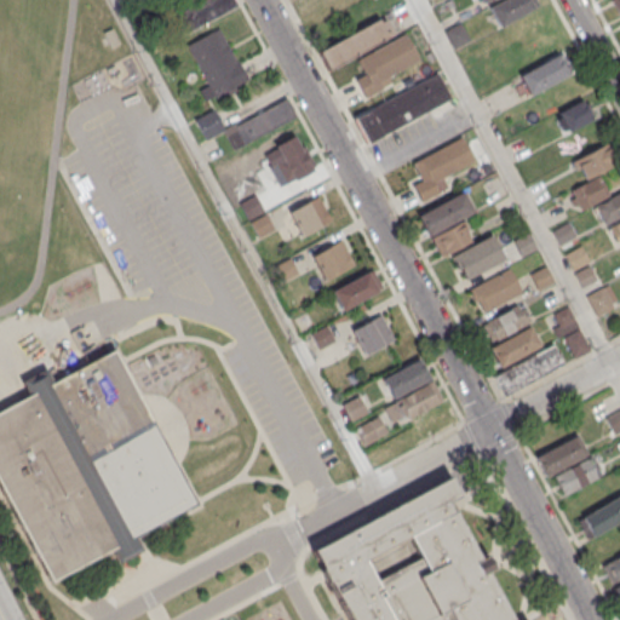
[(187,30),(237,7),(234,0),(199,0),(178,10),(187,30)]
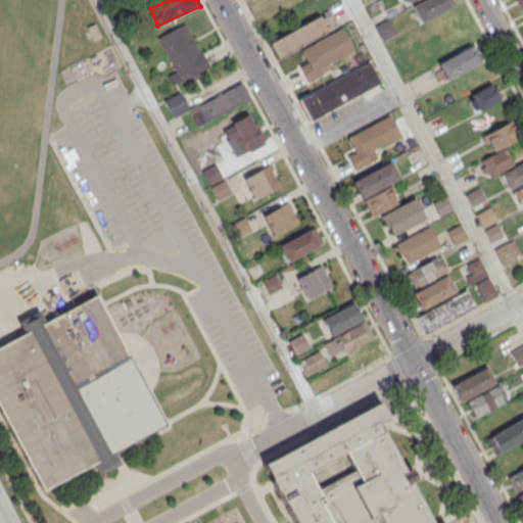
[(421,0),(446,0),(449,6),(420,21),(412,5),(421,0)]
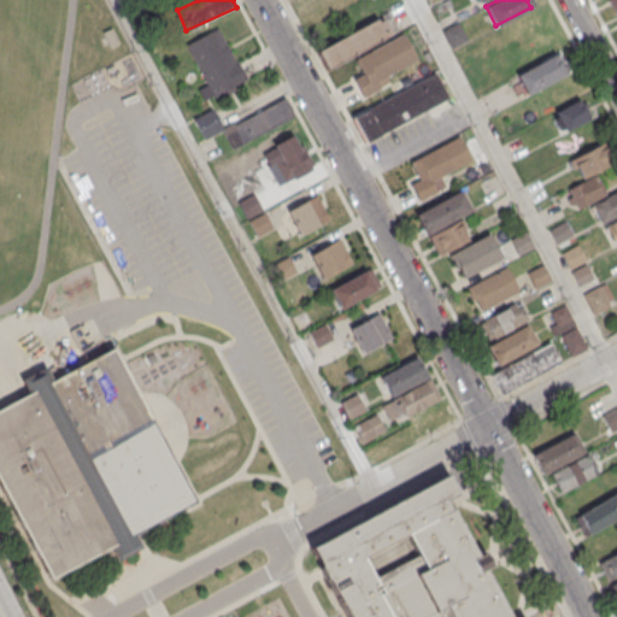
[(204,100),(246,82),(222,27),(187,42),(206,87),(199,89),(204,100)]
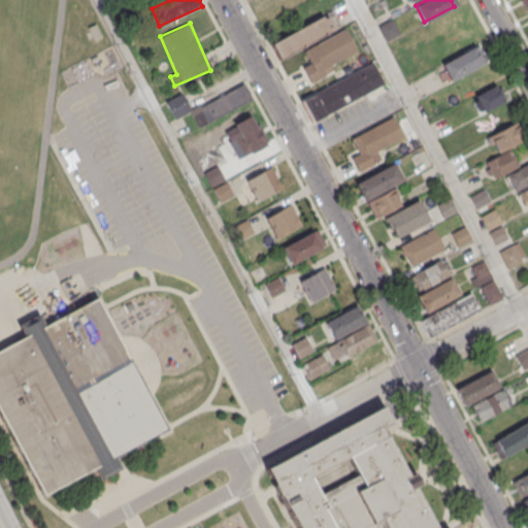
[(302,50),(344,28),(357,51),(322,69),(325,74),(310,83),(302,67),(309,63),(302,50)]
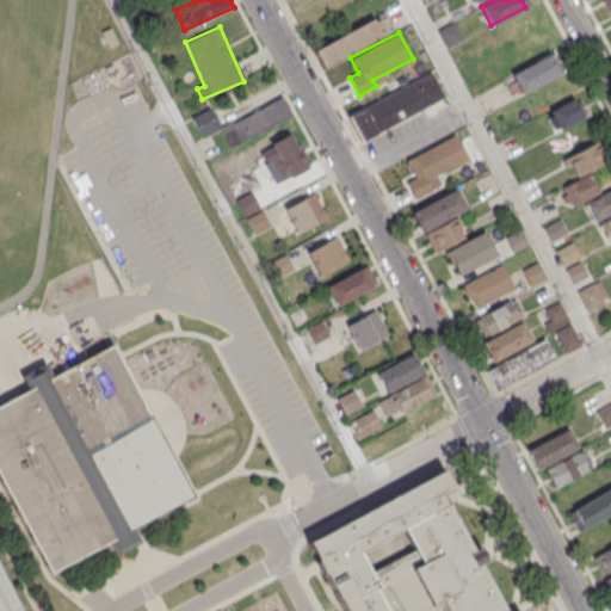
[(549,54),(560,73),(522,93),(511,74),(549,54)]
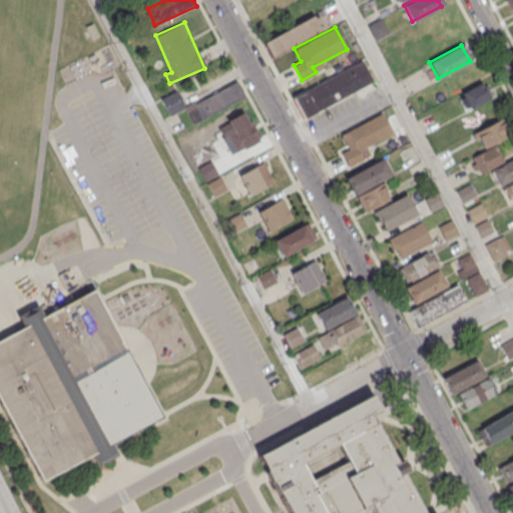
[(292,97),(361,59),(373,80),(304,118),(292,97)]
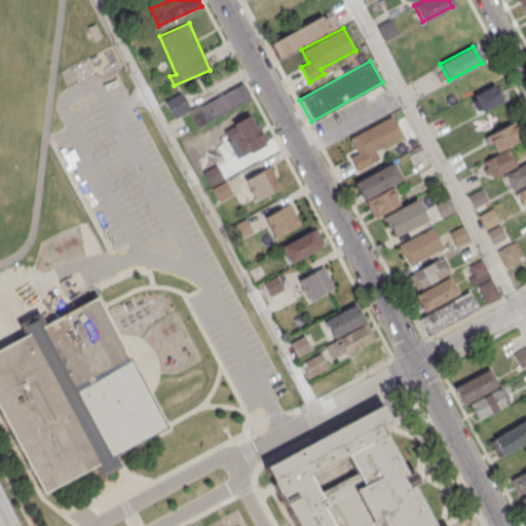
[(191,111),(242,83),(251,99),(199,126),(191,111)]
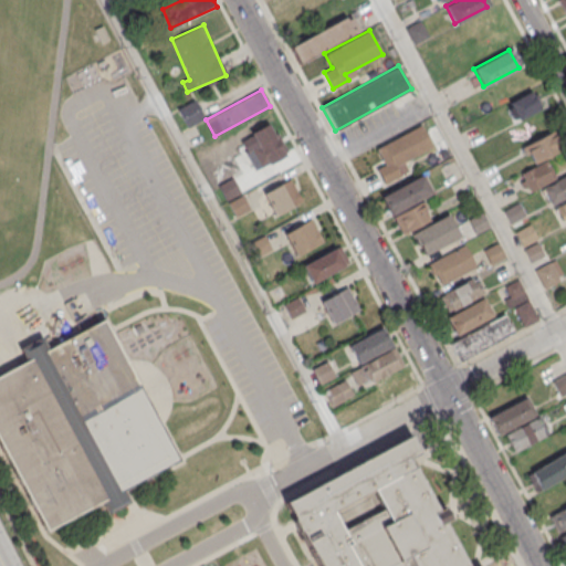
[(531,90),(541,107),(519,119),(517,117),(513,118),(507,108),(511,106),(509,102),(531,90)]
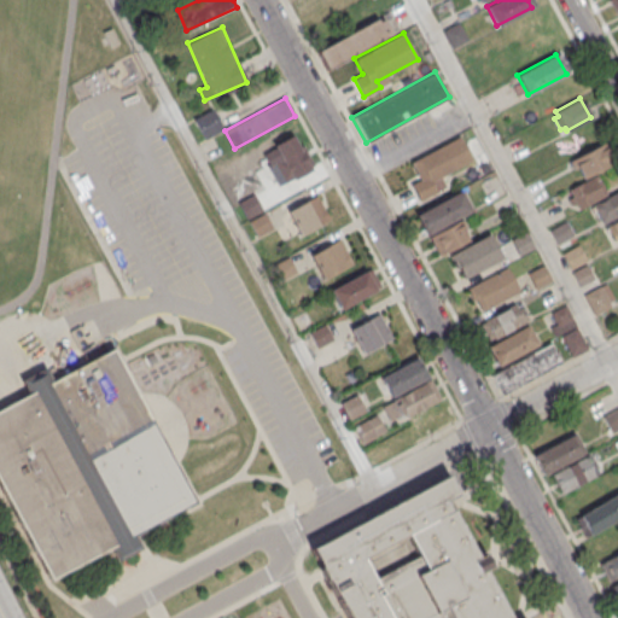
[(219,133),(215,114),(197,117),(202,136),(219,133)]
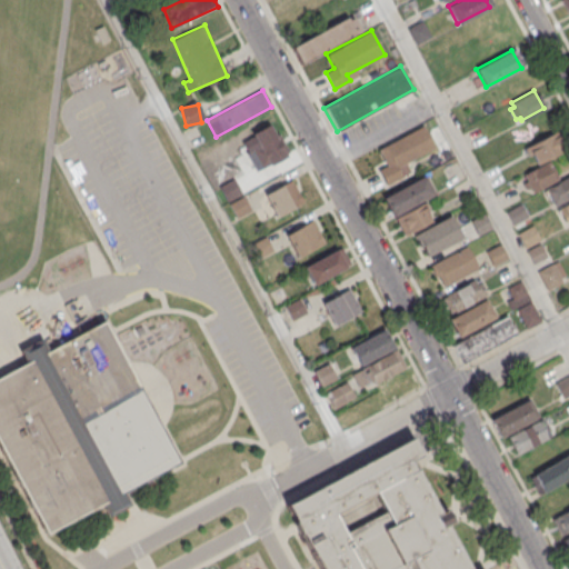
[(258,143),(247,152),(262,173),(289,152),(267,123),(252,136),(258,143)]
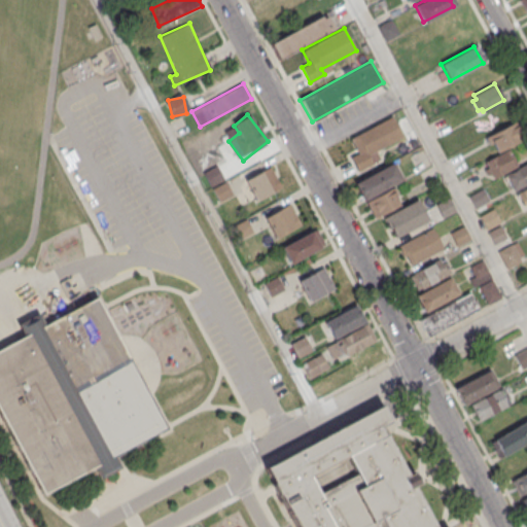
[(350,138),(391,115),(402,136),(367,154),(373,163),(357,171),(349,155),(357,151),(350,138)]
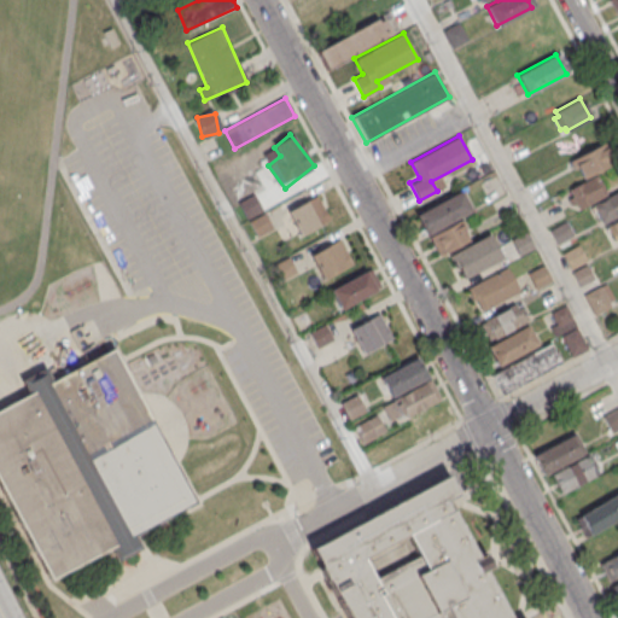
[(607,141),(617,161),(586,178),(575,158),(607,141)]
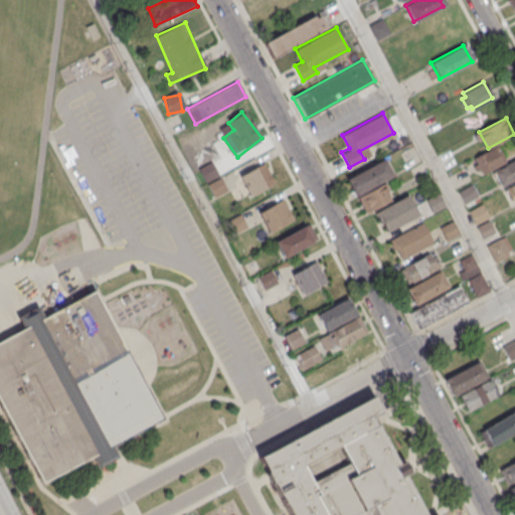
[(475,158),(497,146),(505,161),(483,173),(475,158)]
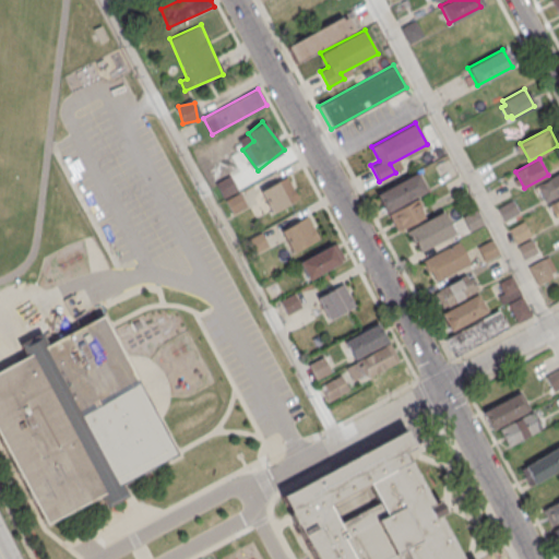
[(417,171),(426,190),(385,212),(376,193),(417,171)]
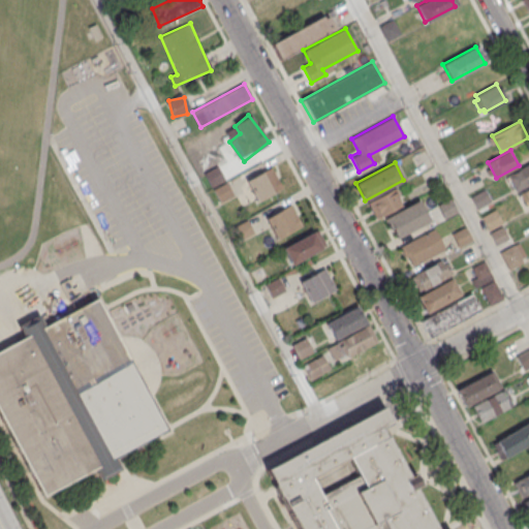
[(528,163),(528,184),(517,191),(507,175),(528,163)]
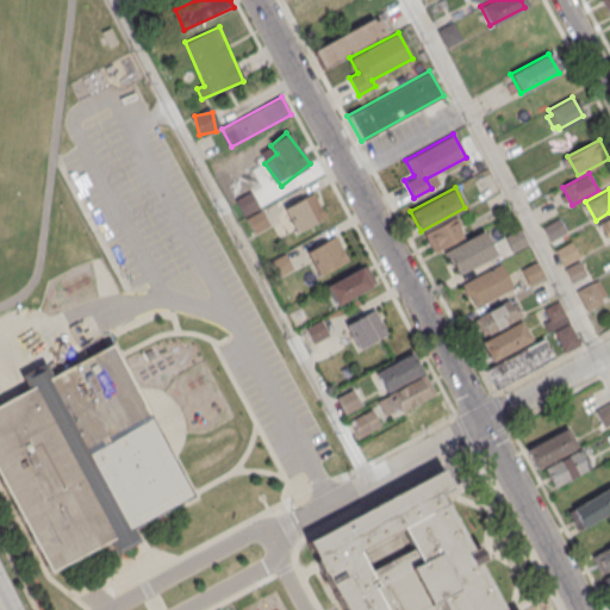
[(312,192),(324,217),(296,231),(282,207),(312,192)]
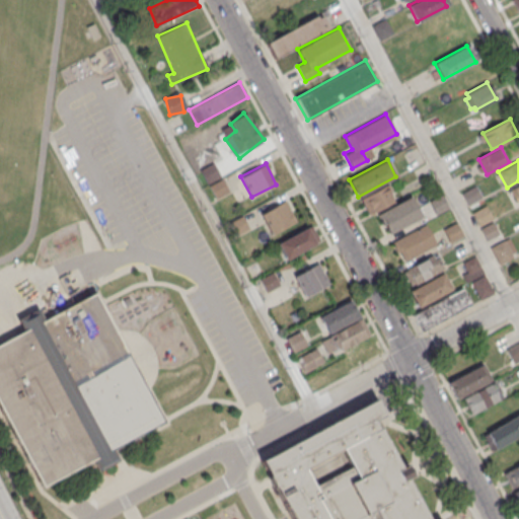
[(205,183),(220,177),(215,164),(200,170),(205,183)]
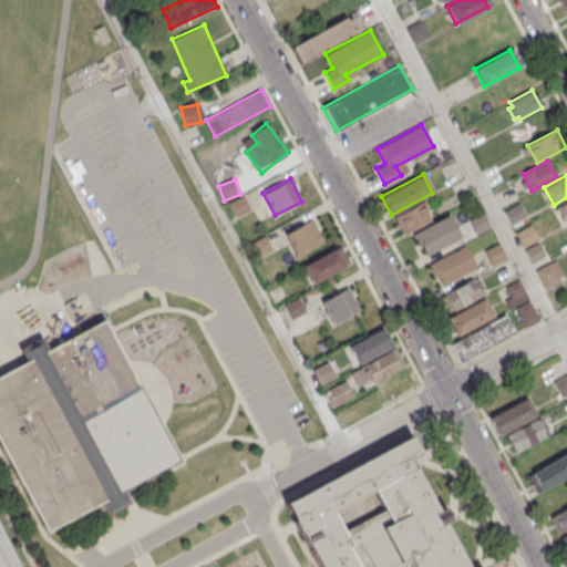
[(236,217),(250,209),(243,196),(228,203),(236,217)]
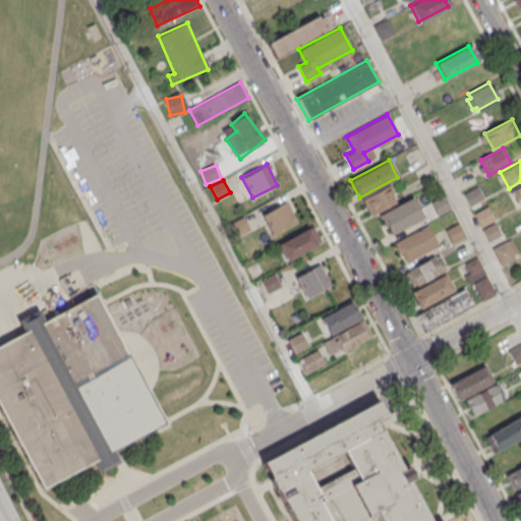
[(520,184),(520,205),(519,207),(510,190),(520,184)]
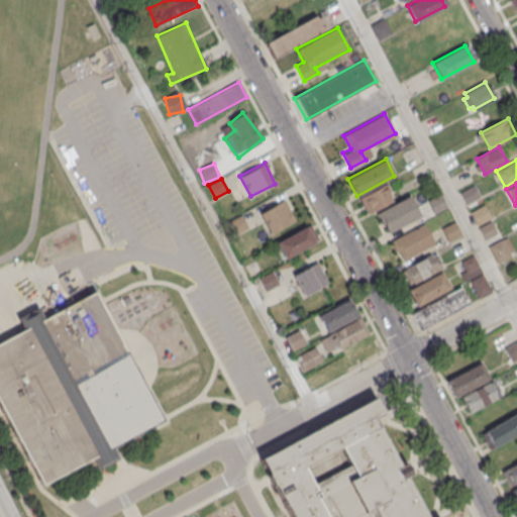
[(385,184),(394,200),(369,213),(359,197),(385,184)]
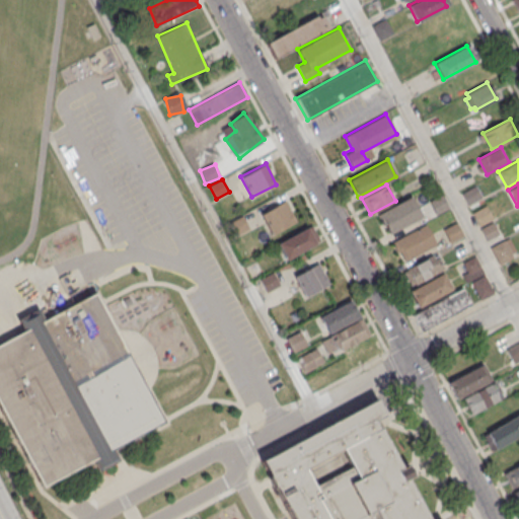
[(461,193),(474,186),(480,197),(467,205),(461,193)]
